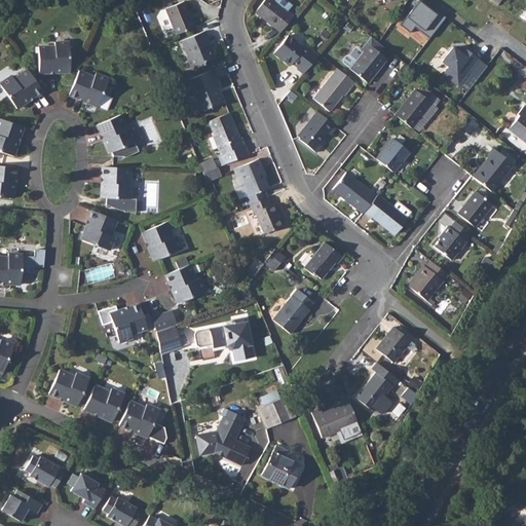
[(264,0),(255,12),(279,33),(293,16),(287,11),(292,6),(284,0),(274,0),(273,1),(271,0),(264,0)]
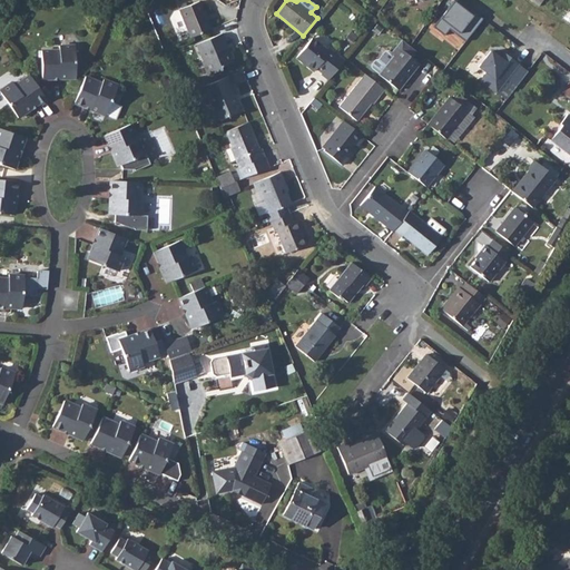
[(178,9),(189,38),(210,29),(198,1),(178,9)]
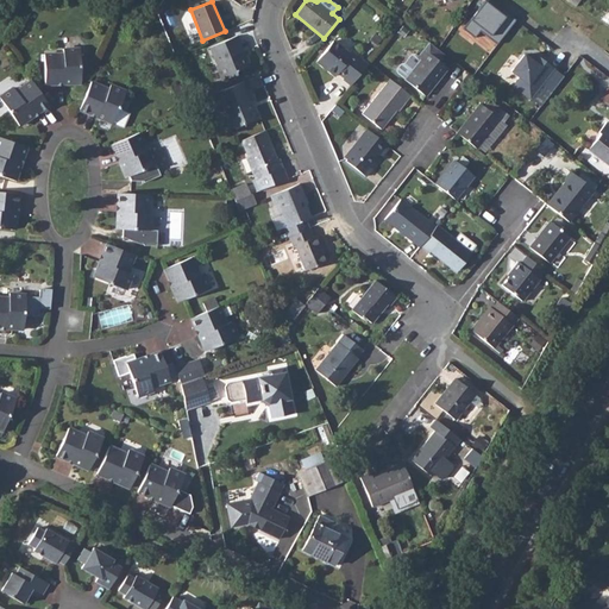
[(237,36),(208,48),(217,64),(215,66),(221,80),(236,74),(234,71),(248,66),(243,54),(242,55),(238,45),(240,45),(237,36)]
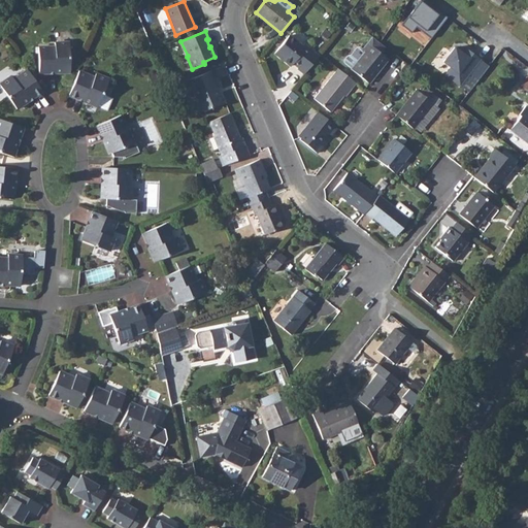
[(297,69),(303,74),(318,57),(303,44),(302,46),(288,36),(274,54),(290,67),(293,62),(298,67),(297,69)]
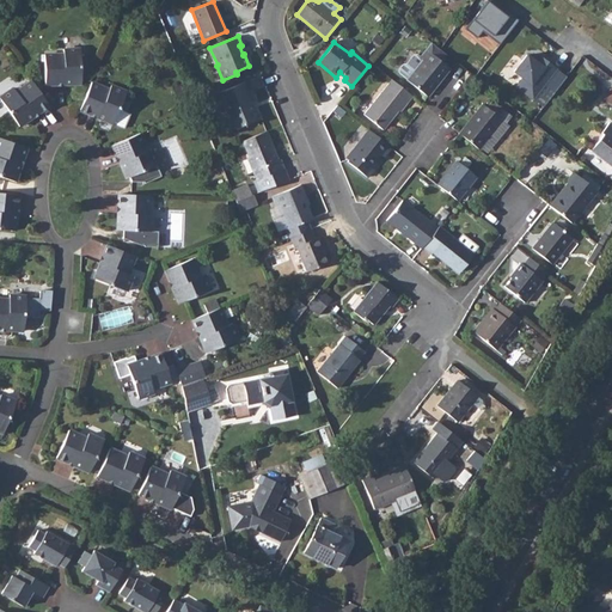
[(44,55),(46,85),(56,85),(56,81),(65,81),(65,84),(81,84),(80,49),(63,49),(63,54),(44,55)]
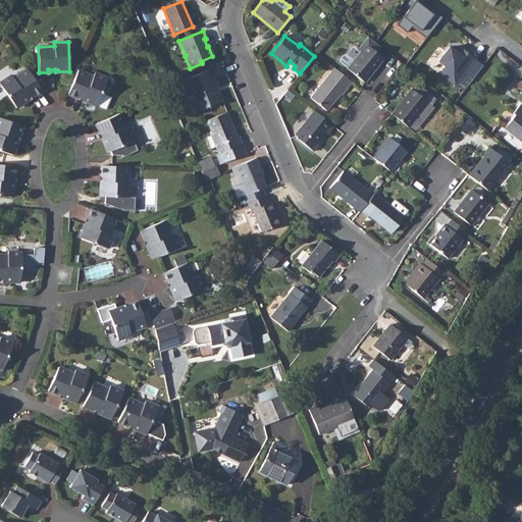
[(377,53),(364,42),(358,49),(355,47),(352,47),(346,55),(344,55),(340,59),(341,62),(347,67),(347,68),(365,82),(379,64),(376,63),(381,56),(377,53)]
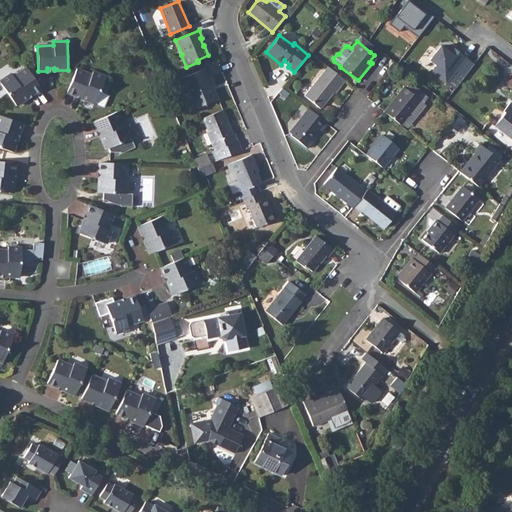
[(430,73),(445,84),(465,58),(450,47),(447,52),(439,46),(429,60),(436,66),(430,73)]
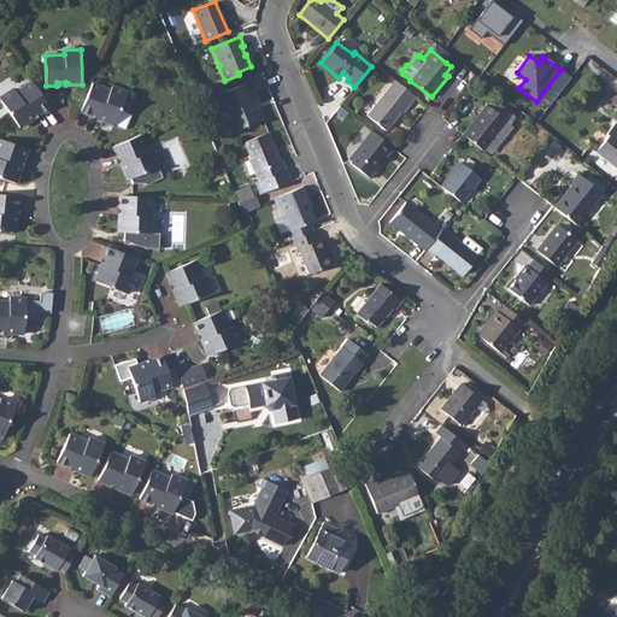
[(416,98),(394,81),(366,116),(386,130),(401,111),(404,112),(416,98)]
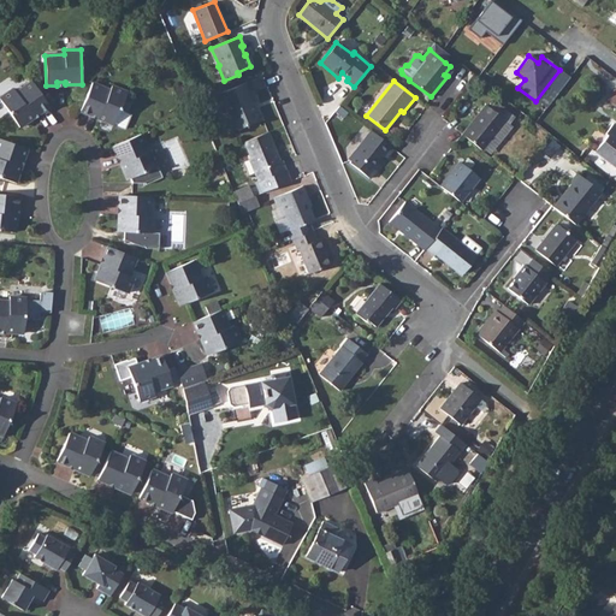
[(49,106),(31,82),(16,93),(13,89),(0,96),(0,99),(19,128),(33,118),(31,116),(39,111),(40,113),(49,106)]
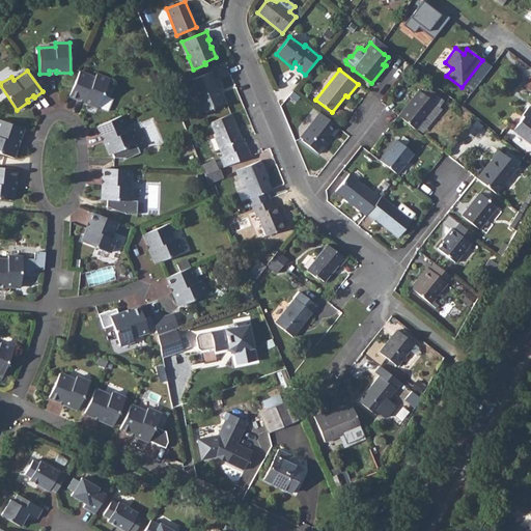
[(94,78),(79,71),(68,95),(78,99),(78,96),(85,100),(84,102),(98,107),(109,79),(96,74),(94,78)]
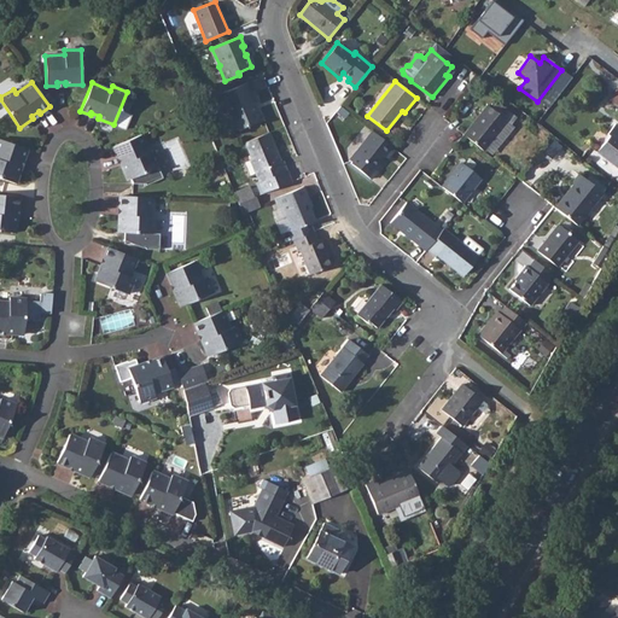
[(244,83),(221,93),(237,129),(258,120),(244,83)]
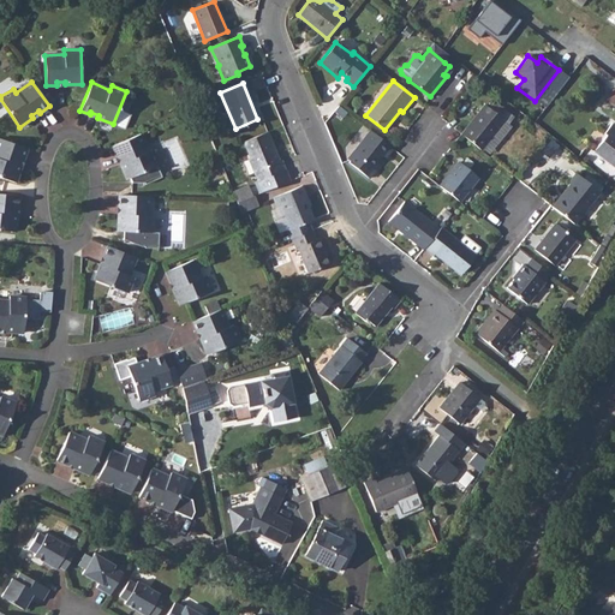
[(614,87),(604,100),(611,106),(614,101),(614,87)]
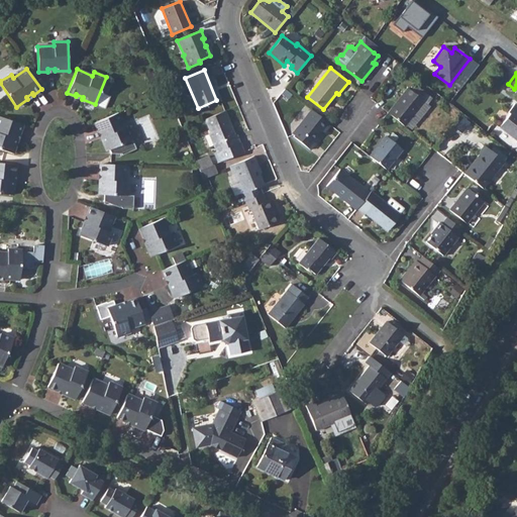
[(408,88),(388,113),(405,126),(425,101),(408,88)]
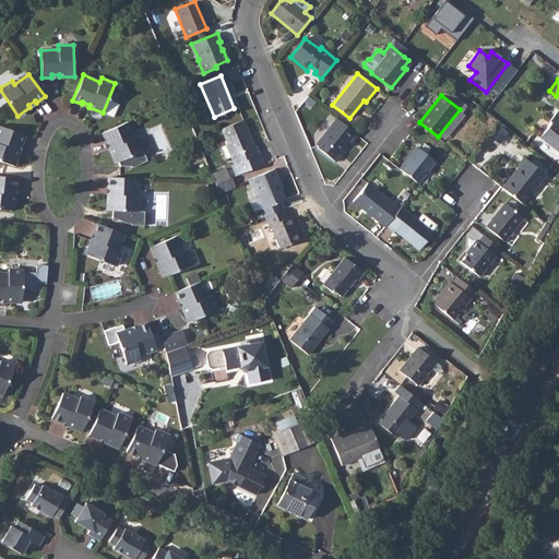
[(307,96),(302,102),(308,106),(310,104),(312,105),(314,103),(307,96)]
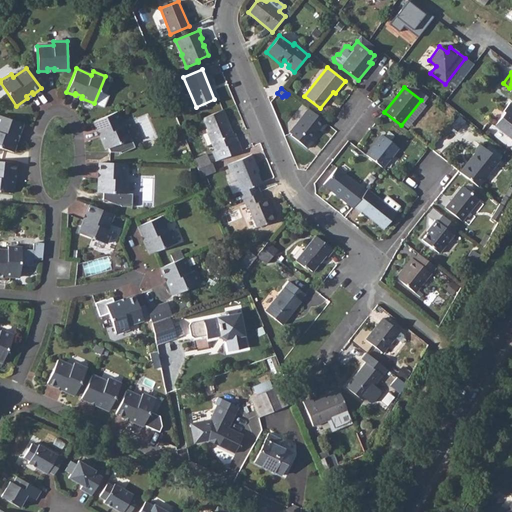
[(493,125),(511,140),(511,104),(509,102),(502,111),(504,113),(493,125)]
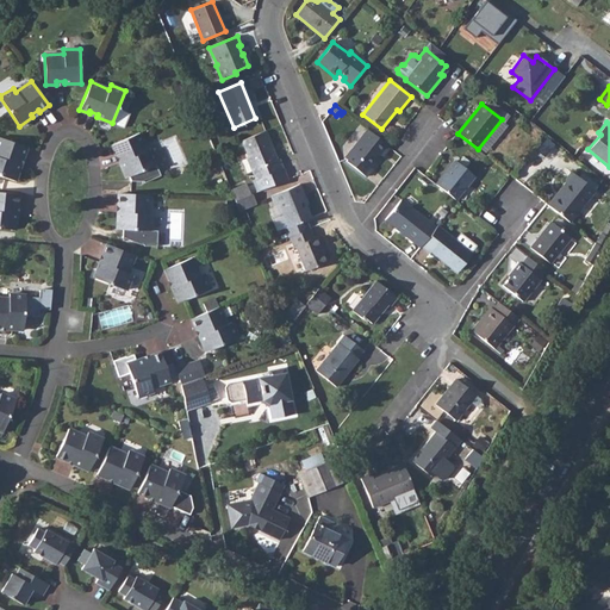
[(388,148),(367,130),(344,157),(347,160),(346,161),(365,176),(371,169),(368,167),(379,154),(383,156),(388,148)]
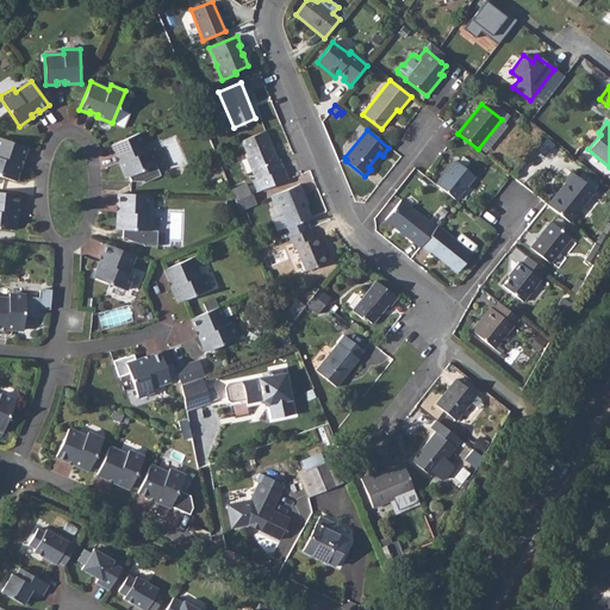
[(263,131),(241,141),(247,155),(244,156),(255,179),(251,180),(256,192),(286,179),(278,159),(275,160),(263,131)]
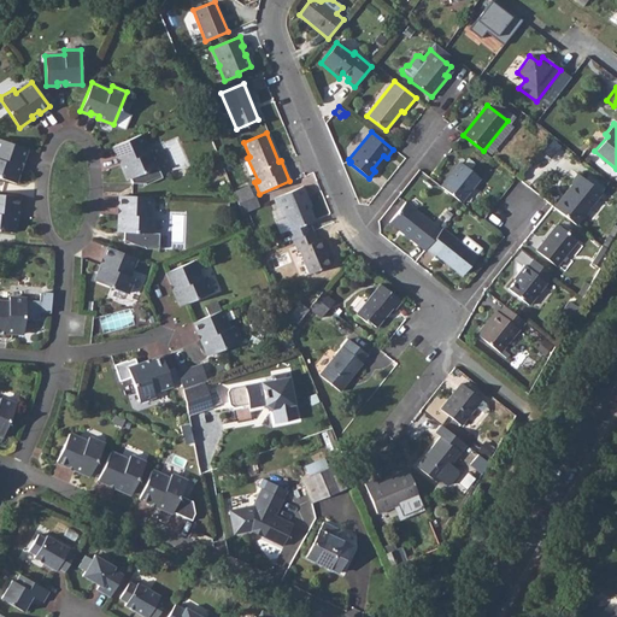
[(141,134),(113,146),(117,157),(119,156),(123,163),(121,164),(127,180),(130,178),(131,183),(145,183),(145,184),(162,177),(158,166),(159,166),(153,151),(148,152),(141,134)]
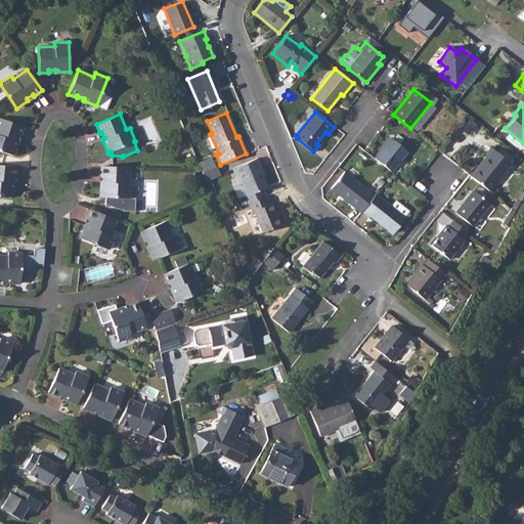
[(23,126),(0,118),(0,149),(12,155),(17,141),(15,141),(17,134),(19,134),(23,126)]
